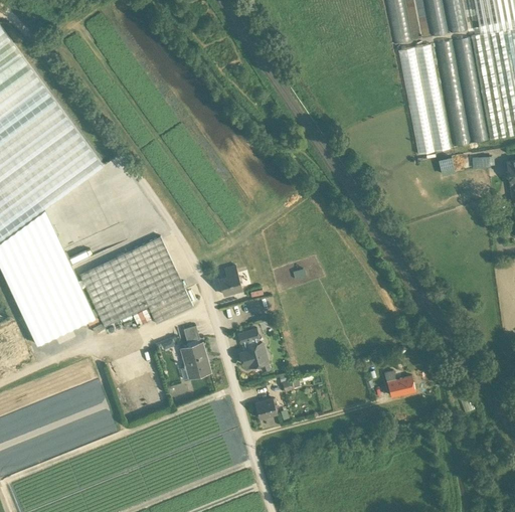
[(411,40),(426,37),(419,0),(383,0),(393,44),(411,40)]
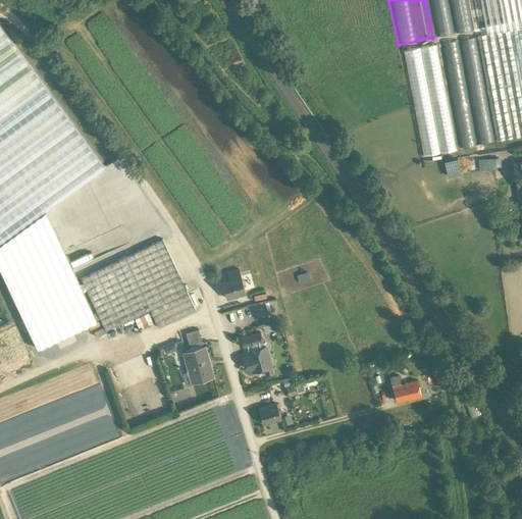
[(428,0),(436,38),(453,35),(446,0),(428,0)]
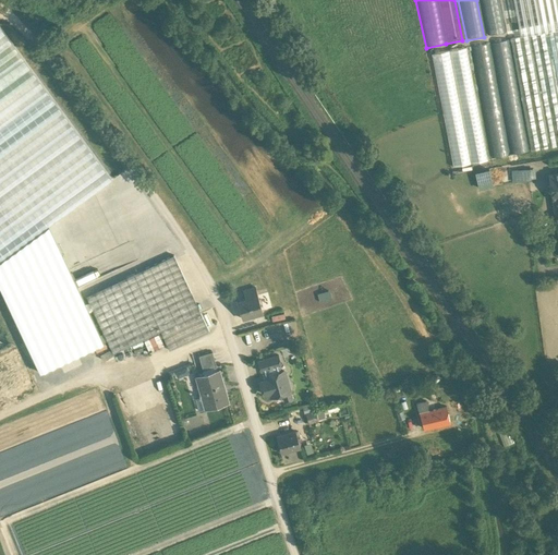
[(476,0),(484,37),(504,33),(497,0),(476,0)]
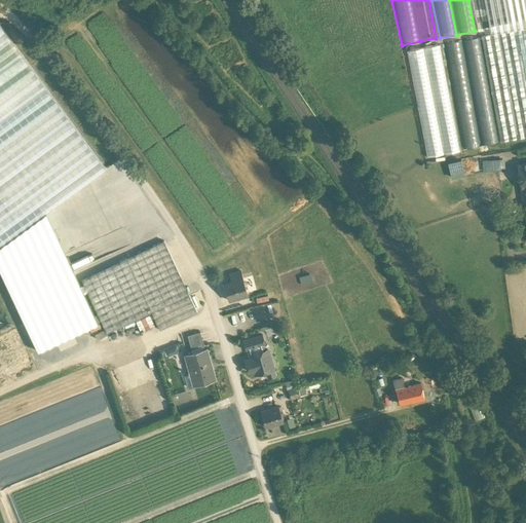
[(525,2),(478,11),(483,38),(525,30),(525,2)]
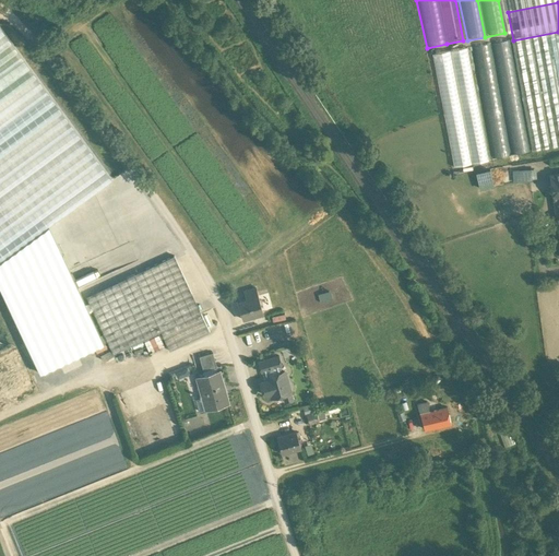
[(111,182),(0,28),(0,264),(49,229),(111,182)]
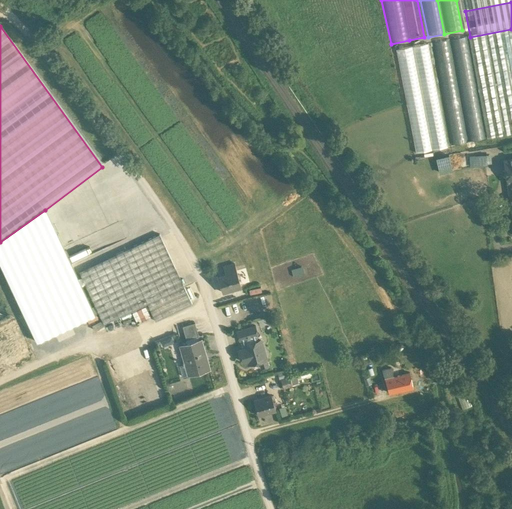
[(511,136),(511,29),(470,37),(449,41),(468,144),(511,136)]
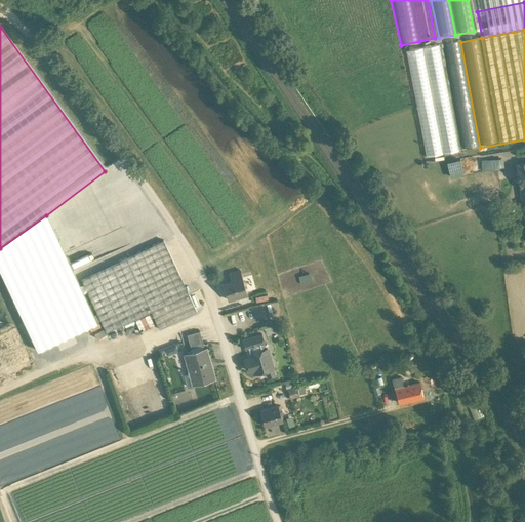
[(465,152),(480,148),(460,42),(444,45),(465,152)]
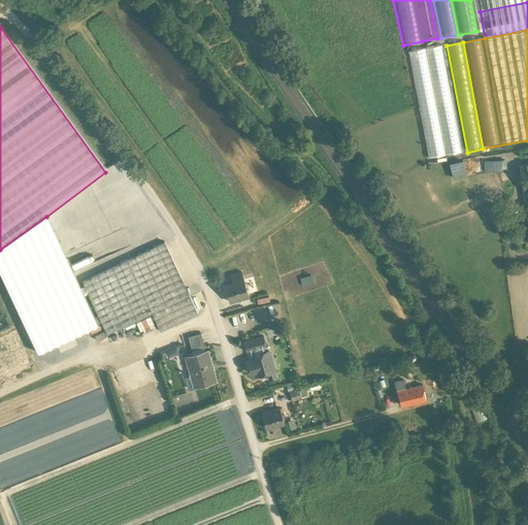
[(441,46),(407,54),(429,158),(463,151),(441,46)]
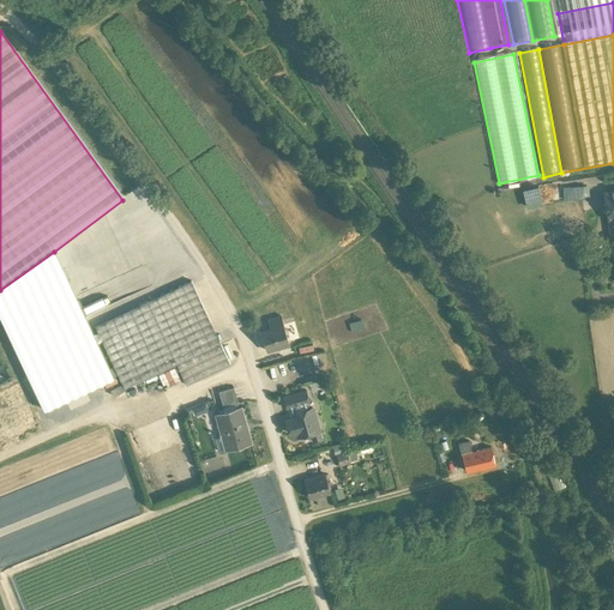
[(588,181),(561,182),(563,201),(588,200),(588,181)]
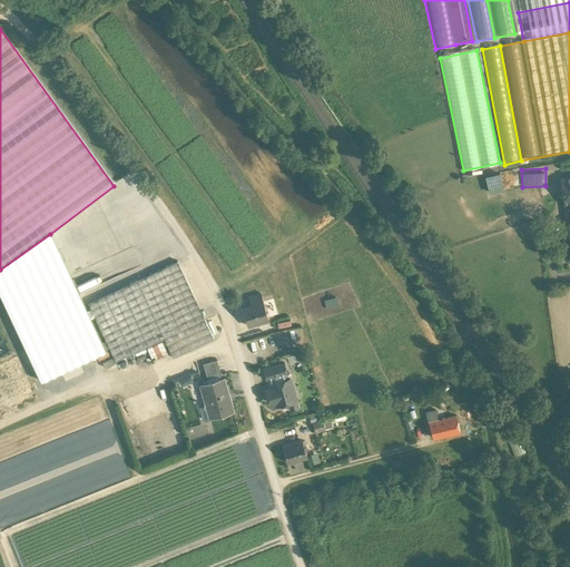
[(569,178),(560,181),(564,207),(569,206),(569,178)]
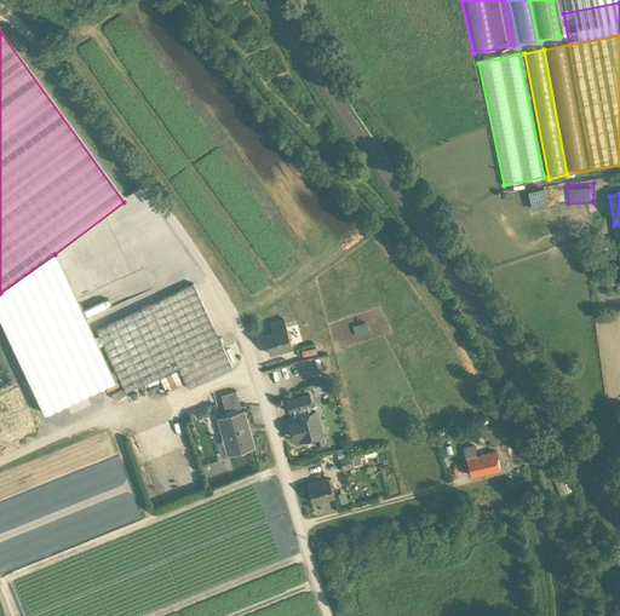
[(95,339),(55,254),(0,293),(0,322),(45,418),(115,384),(99,349),(103,346),(99,339),(95,339)]
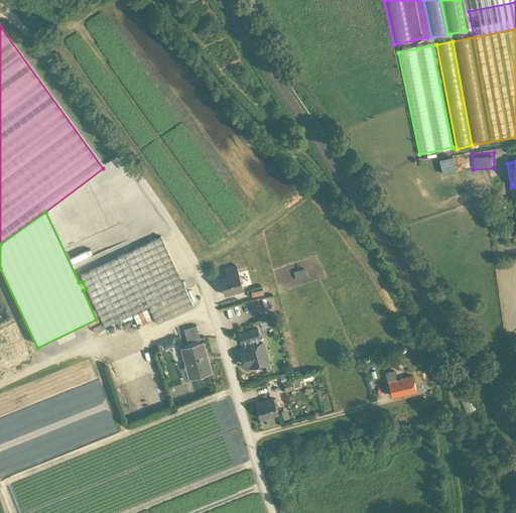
[(160,239),(80,276),(83,282),(86,288),(105,330),(148,309),(156,327),(194,309),(160,239)]
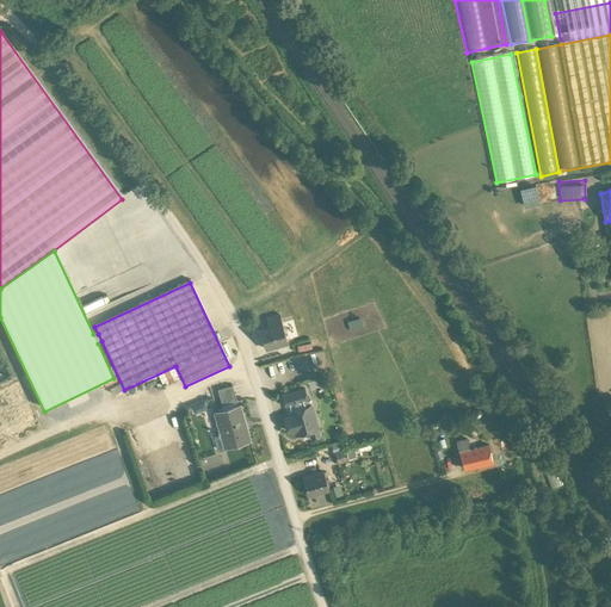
[(281,319),(267,322),(270,330),(283,326),(281,319)]
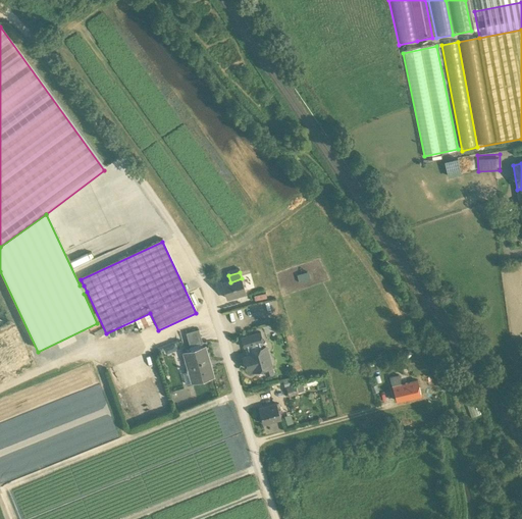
[(299,284),(309,281),(307,274),(297,277),(299,284)]
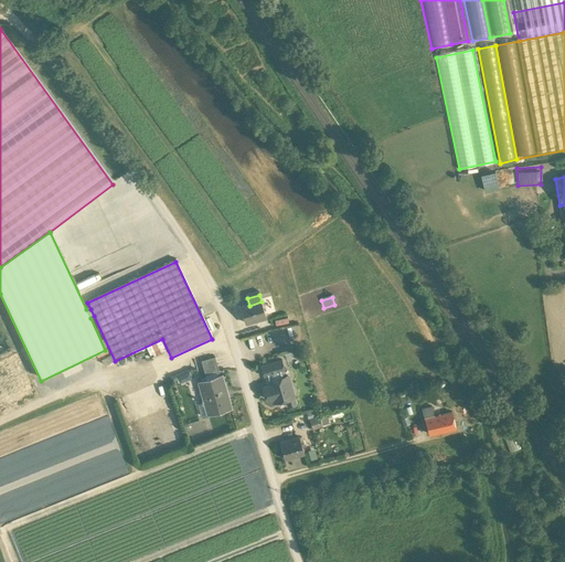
[(249,306),(241,308),(245,326),(266,320),(262,301),(249,306)]
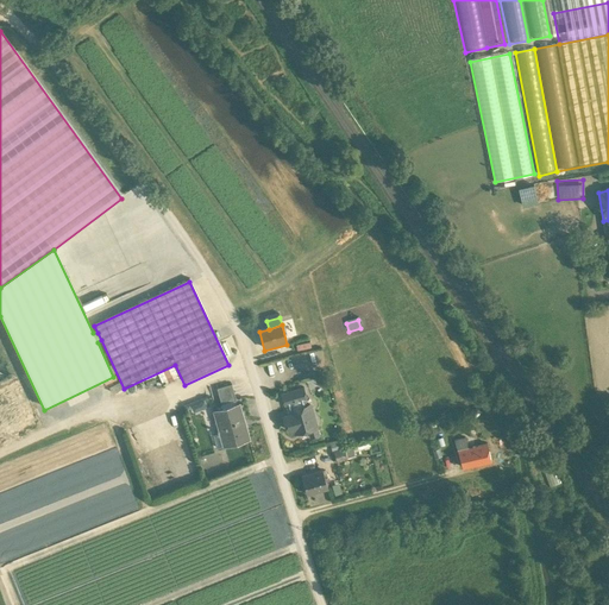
[(232,388),(217,391),(221,408),(237,404),(232,388)]
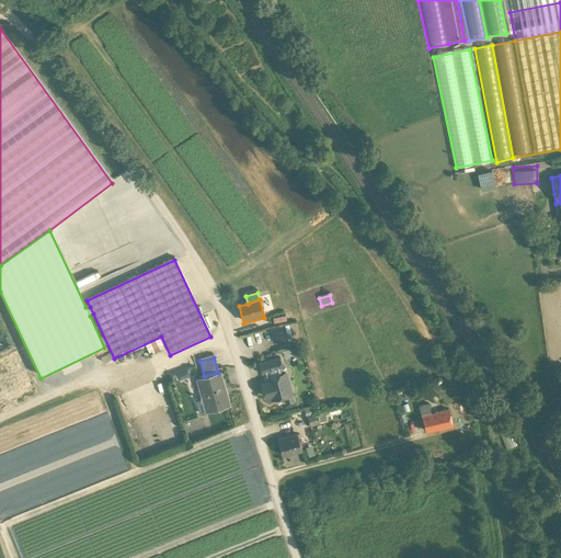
[(279,361),(260,366),(263,375),(279,371),(282,369),(279,361)]
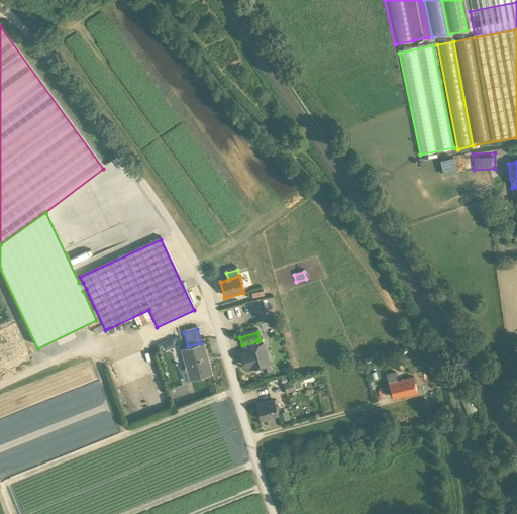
[(163,351),(175,347),(173,340),(161,343),(163,351)]
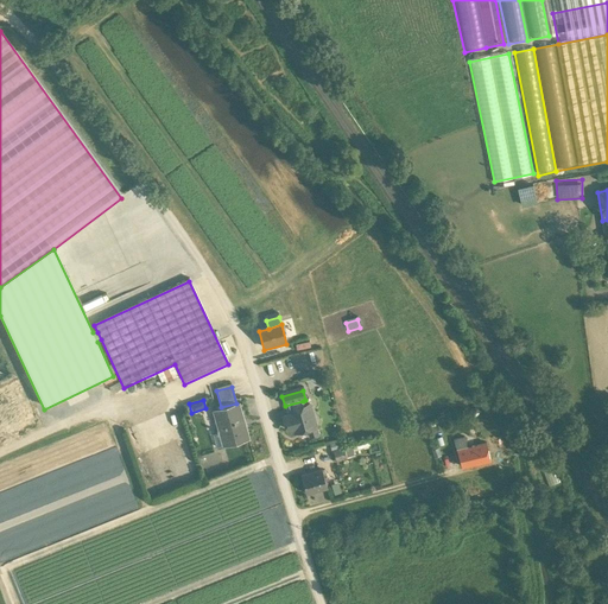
[(303,401),(287,406),(290,417),(284,419),(287,432),(295,431),(296,434),(316,428),(310,406),(305,408),(303,401)]
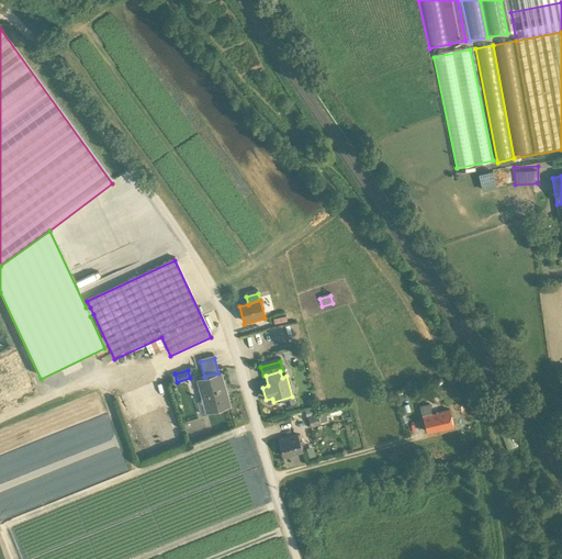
[(221,376),(198,382),(203,400),(200,401),(201,403),(199,403),(198,405),(201,416),(229,409),(221,376)]
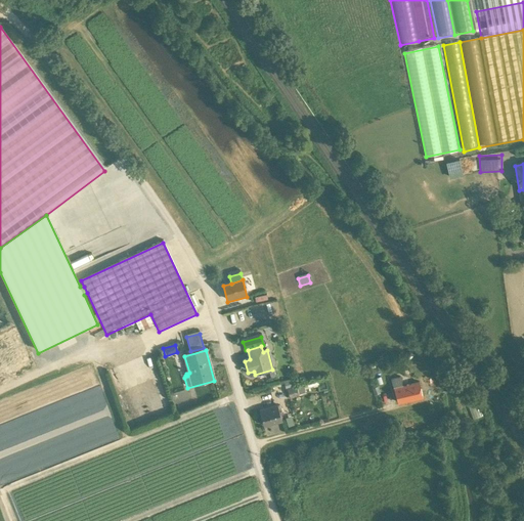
[(420,385),(403,389),(402,385),(393,387),(398,405),(423,400),(420,385)]
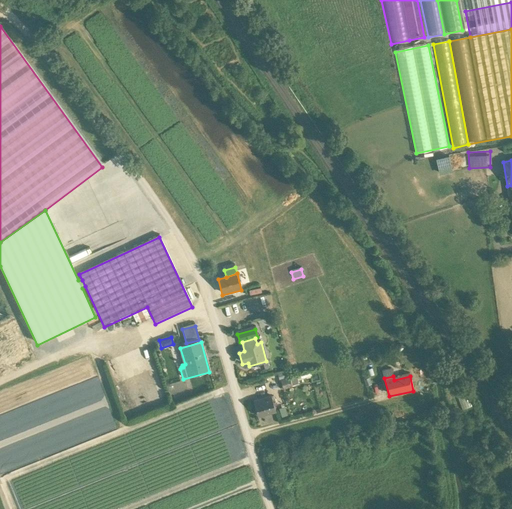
[(290,380),(281,382),(283,391),(292,388),(290,380)]
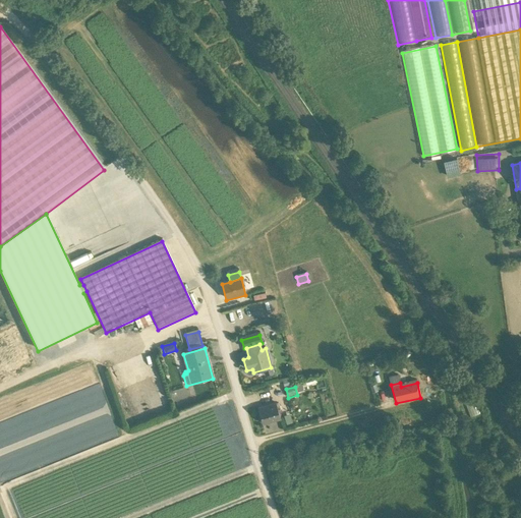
[(276,405),(258,410),(263,425),(281,420),(276,405)]
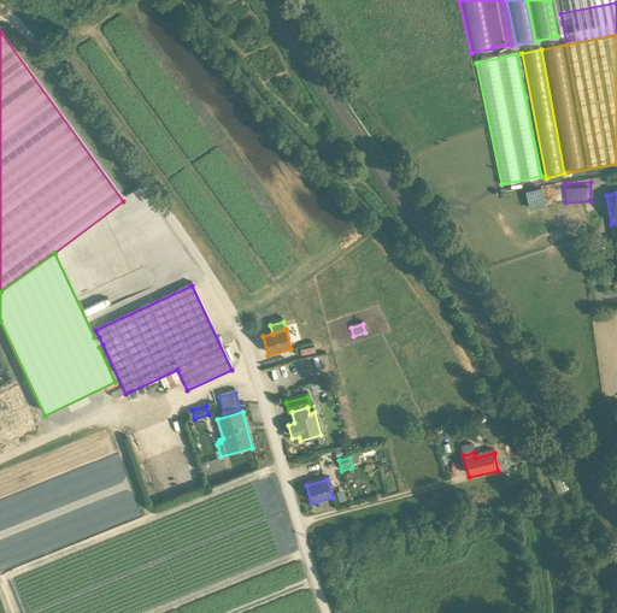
[(325,513),(324,505),(312,507),(313,516),(325,513)]
